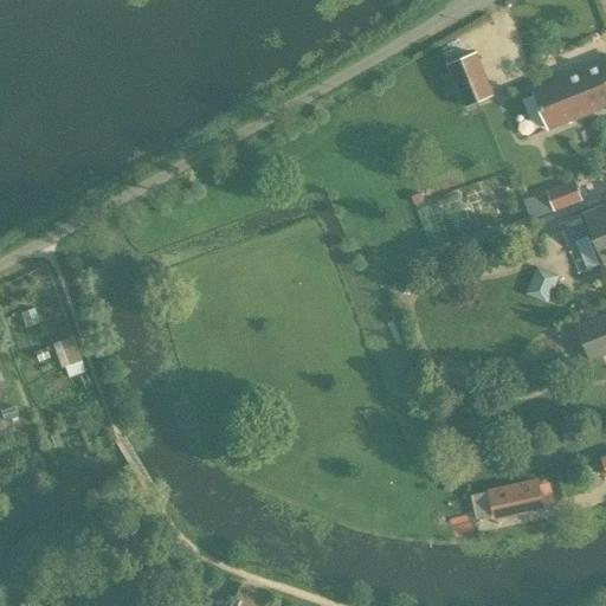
[(465,107),(495,95),(477,53),(449,65),(465,107)]
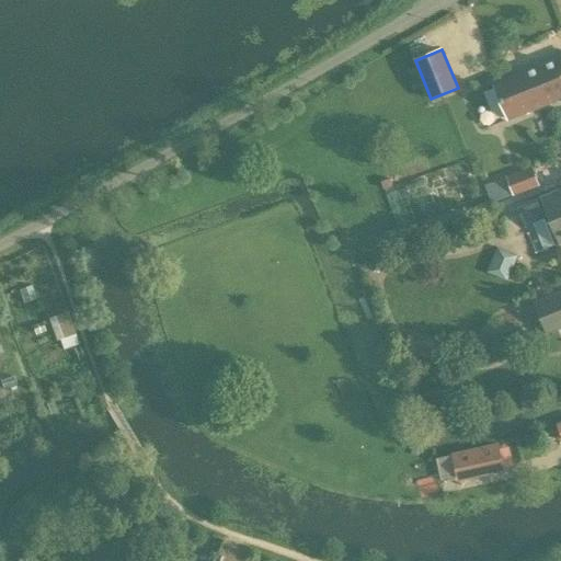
[(560,58),(495,86),(510,119),(560,99),(560,58)]
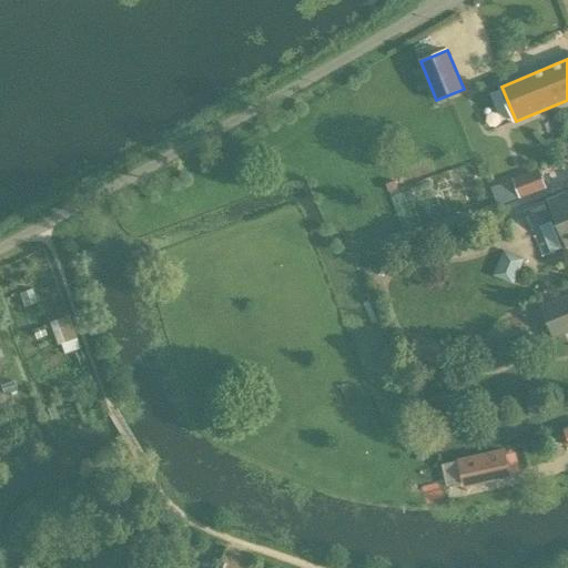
[(520,196),(546,188),(539,170),(514,179),(520,196)]
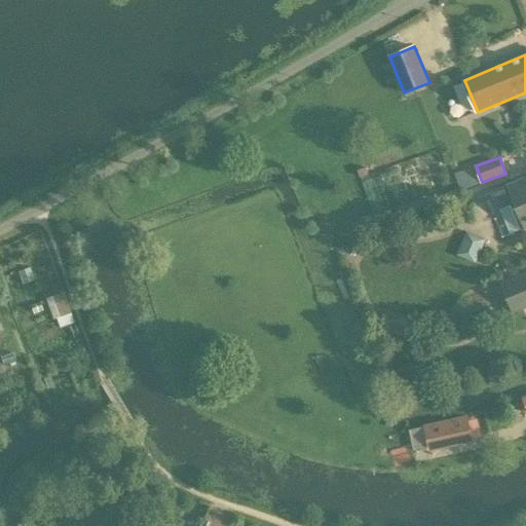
[(525,178),(508,186),(525,229),(525,228),(525,178)]
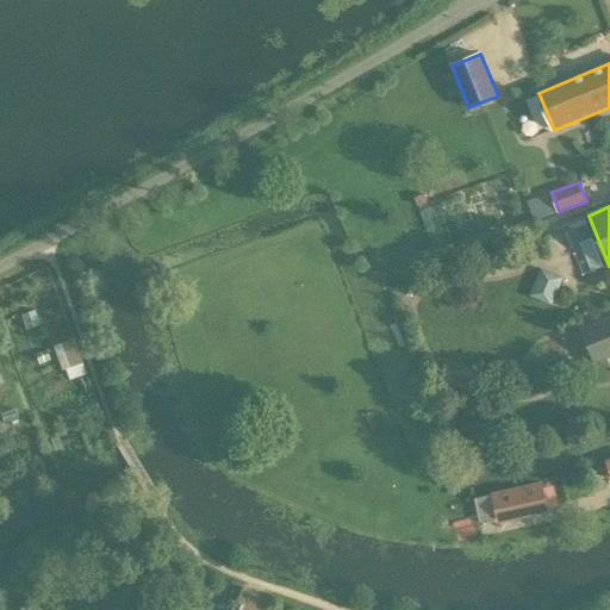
[(595,362),(609,356),(609,317),(582,329),(595,362)]
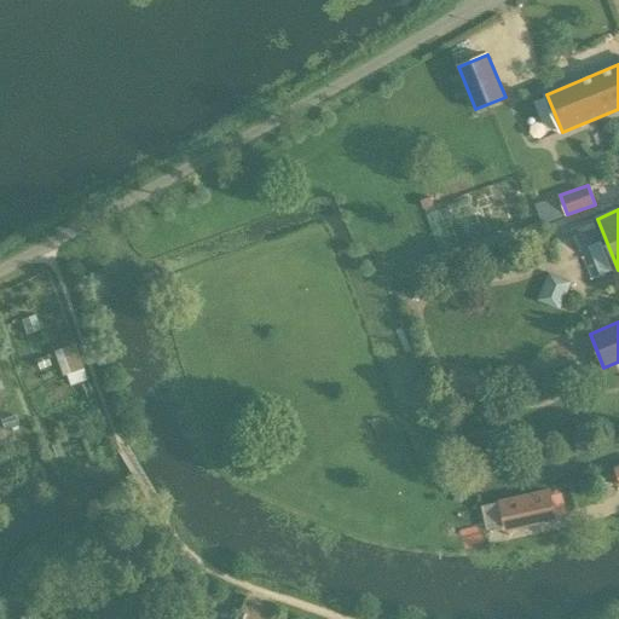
[(73,345),(59,350),(62,356),(69,374),(82,369),(84,369),(74,343),(73,345)]
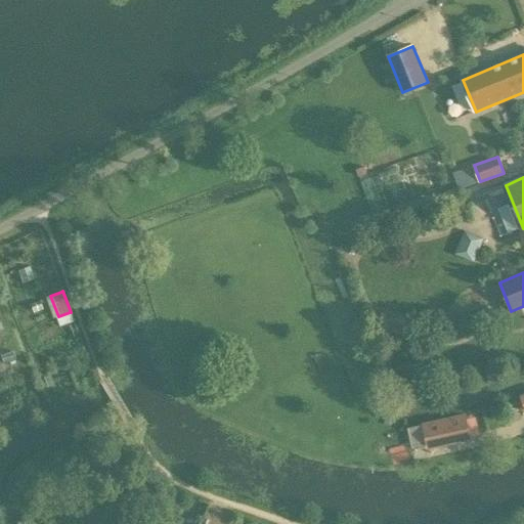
[(428,447),(471,437),(466,417),(424,427),(428,447)]
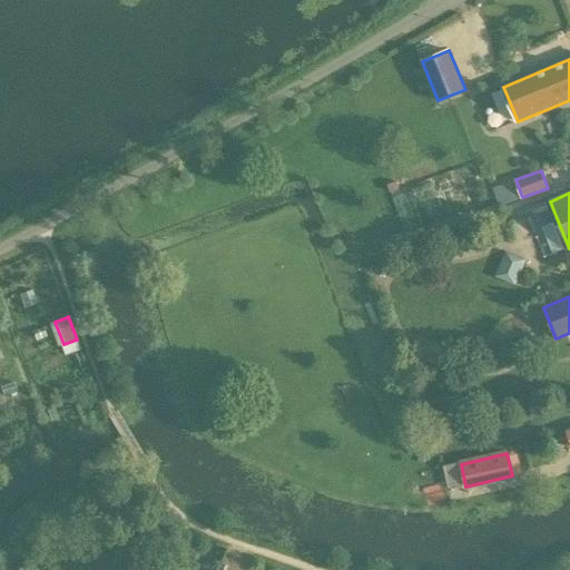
[(72,542),(62,547),(69,563),(80,559),(72,542)]
